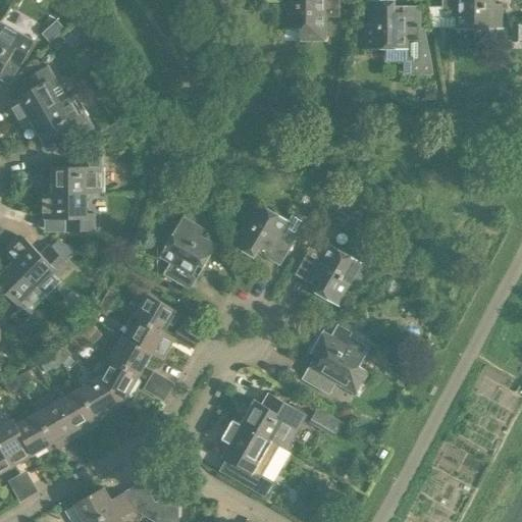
[(288,0),(288,3),(279,3),(279,29),(300,30),(300,41),(325,42),(325,16),(340,16),(340,0),(288,0)]
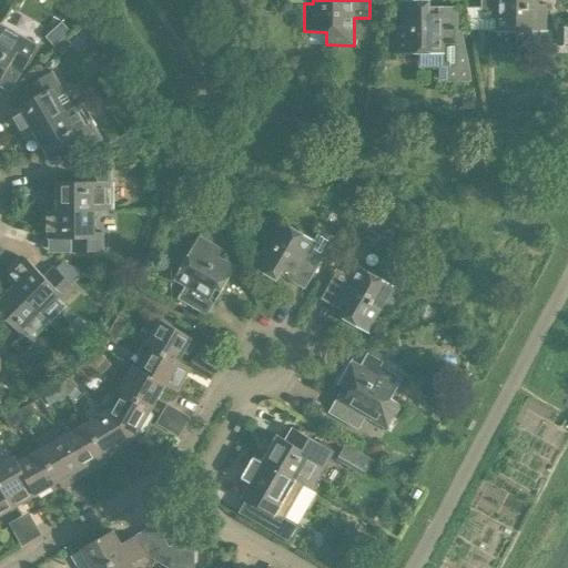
[(440,67),(446,67),(445,81),(470,82),(465,52),(463,52),(457,52),(457,6),(440,6),(440,12),(429,12),(428,0),(401,0),(402,27),(392,27),(392,53),(440,53),(440,67)]
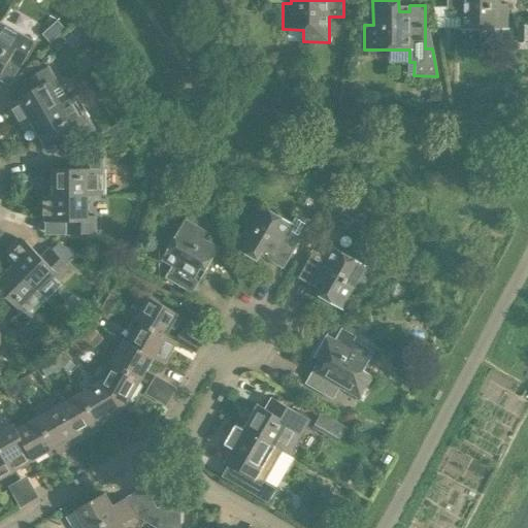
[(496,39),(496,29),(507,29),(507,3),(499,3),(498,0),(447,0),(447,6),(434,6),(438,29),(460,29),(479,29),(479,39),(496,39)]
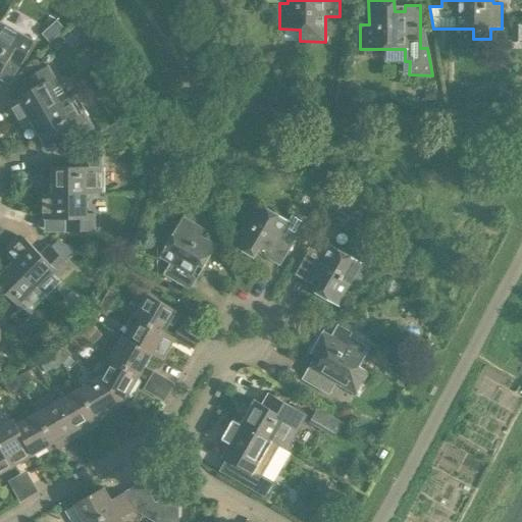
[(56,19),(41,34),(49,43),(64,29),(56,19)]
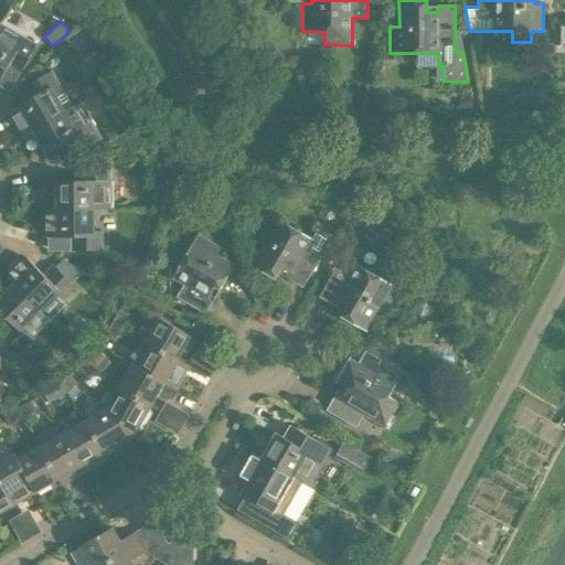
[(0,22),(0,81),(9,66),(21,73),(38,43),(0,22)]
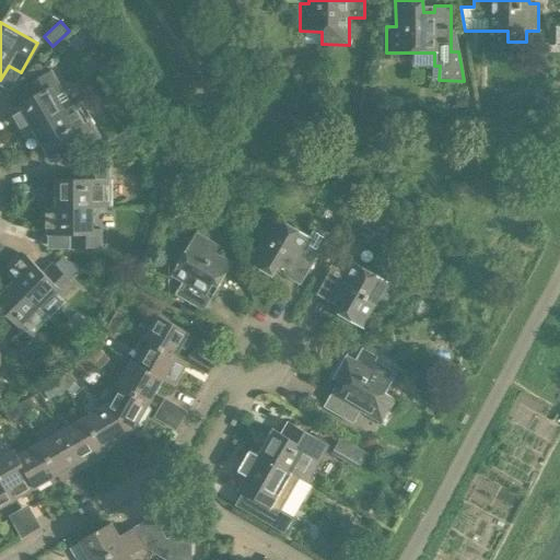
[(550,44),(559,44),(559,25),(550,25),(550,44)]
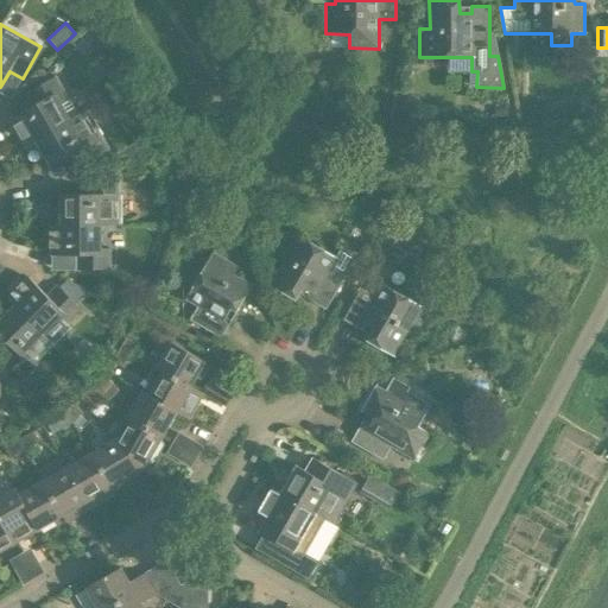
[(78,115),(56,75),(25,93),(33,107),(12,119),(16,125),(11,127),(21,145),(25,143),(27,145),(36,140),(78,115)]
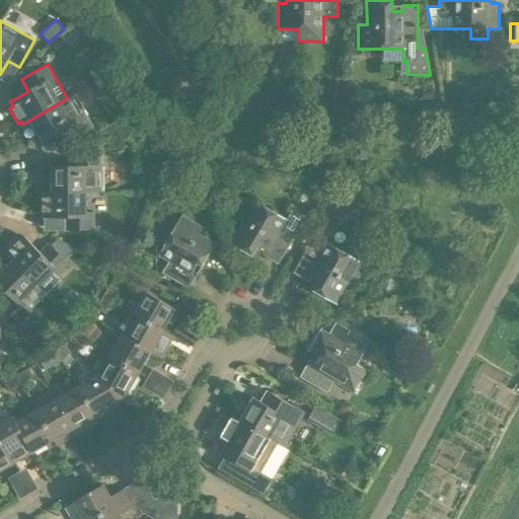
[(94,128),(85,112),(75,94),(67,98),(30,120),(43,142),(62,132),(68,143),(94,128)]
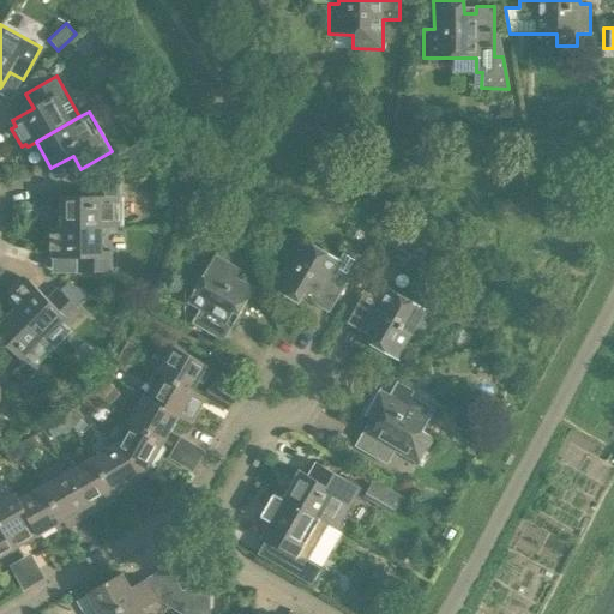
[(114,166),(137,161),(130,148),(110,157),(114,166)]
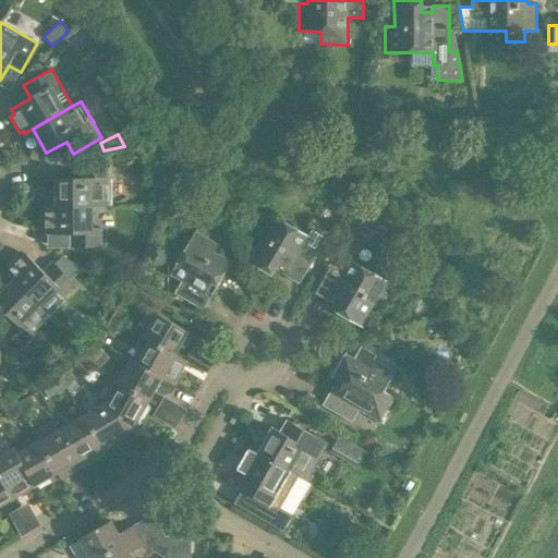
[(56,206),(94,207),(112,207),(111,184),(111,165),(80,165),(80,179),(56,179),(56,206)]
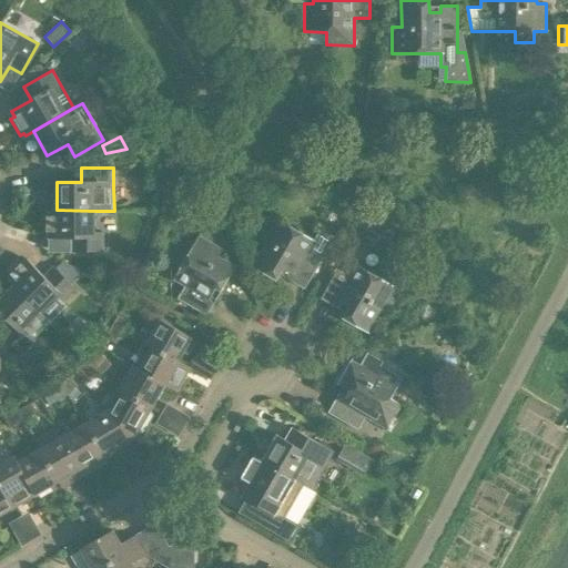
[(95,211),(57,210),(48,210),(48,240),(71,240),(71,253),(104,253),(104,232),(95,232),(95,211)]
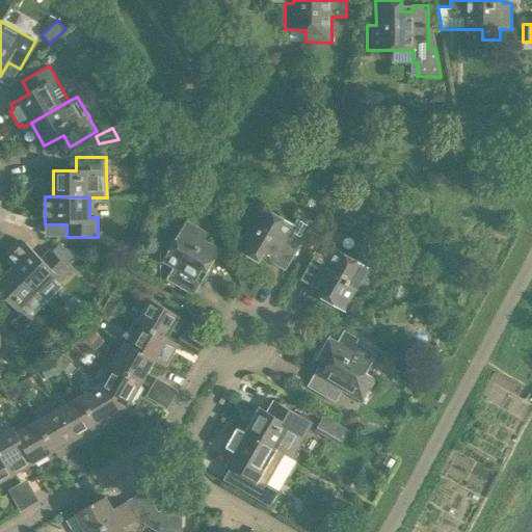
[(300,213),(293,224),(255,202),(242,224),(249,229),(237,249),(260,263),(265,253),(275,258),(272,264),(285,271),(314,221),(300,213)]
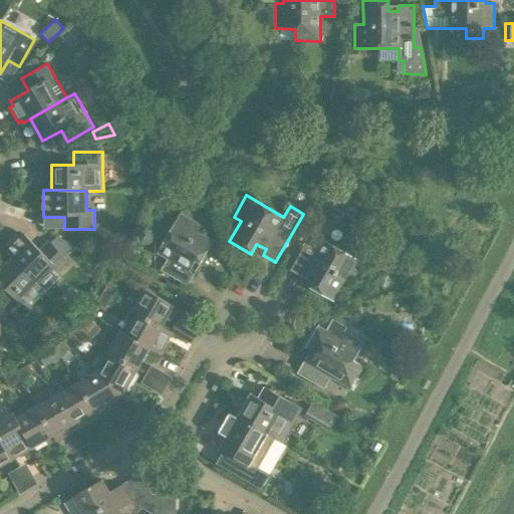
[(202,226),(181,213),(158,253),(168,259),(161,271),(187,286),(195,273),(190,270),(196,261),(201,264),(213,242),(198,233),(202,226)]
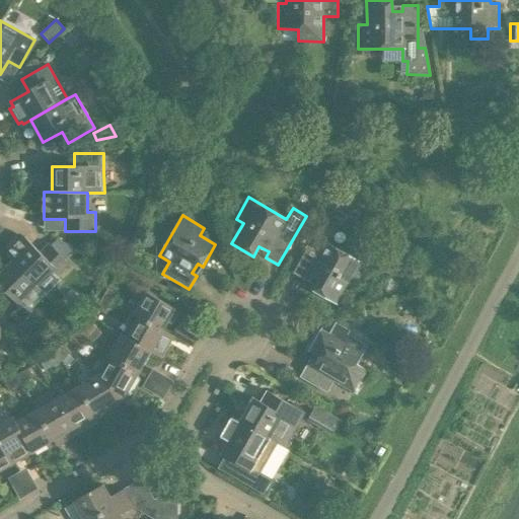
[(12,262),(43,292),(46,295),(61,281),(57,277),(70,265),(49,242),(40,252),(24,237),(6,255),(12,262)]
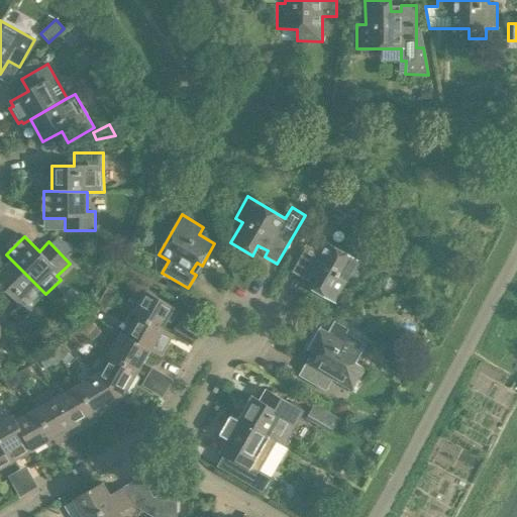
[(365,265),(325,241),(320,252),(308,245),(292,273),(305,280),(309,275),(317,280),(311,290),(334,303),(345,283),(352,286),(365,265)]
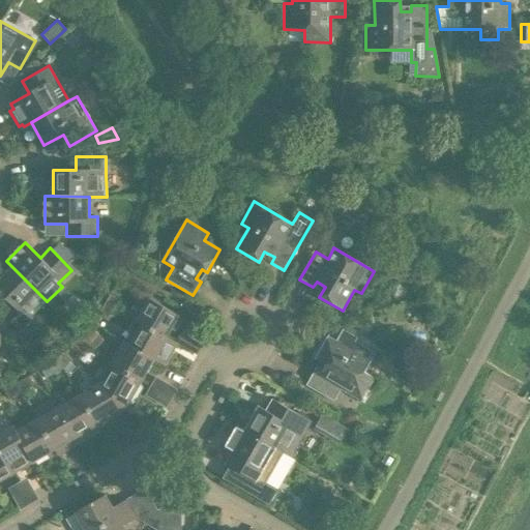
[(404,258),(403,268),(413,269),(414,259),(404,258)]
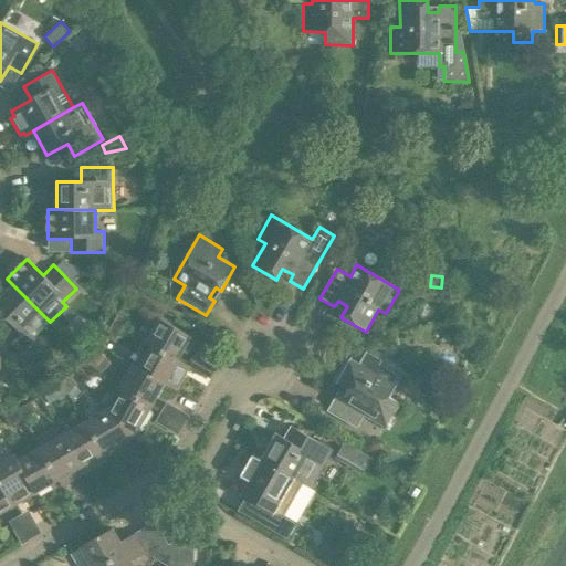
[(46,318),(13,285),(0,299),(0,311),(10,322),(0,332),(23,354),(38,341),(31,334),(46,318)]
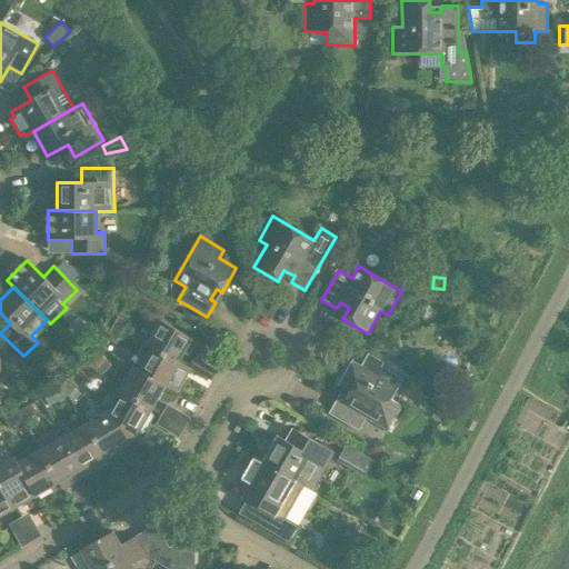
[(113,325),(123,329),(131,316),(121,310),(113,325)]
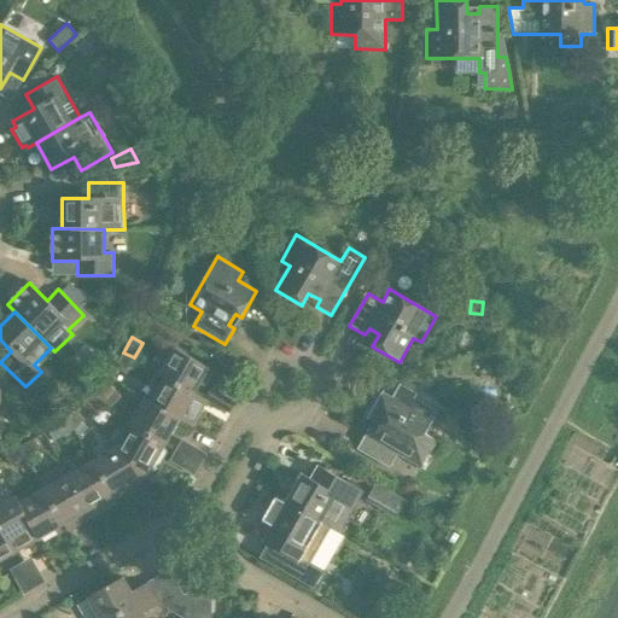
[(213,373),(208,371),(209,368),(175,348),(159,373),(165,378),(165,377),(194,394),(194,392),(200,384),(204,386),(213,373)]
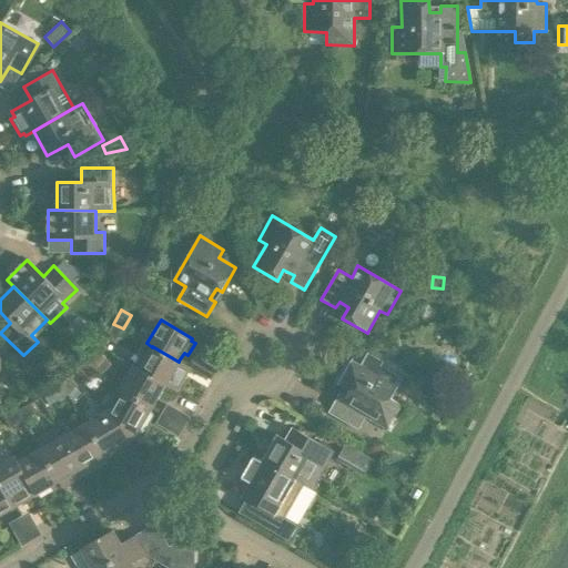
[(123,328),(113,324),(105,337),(115,343),(123,328)]
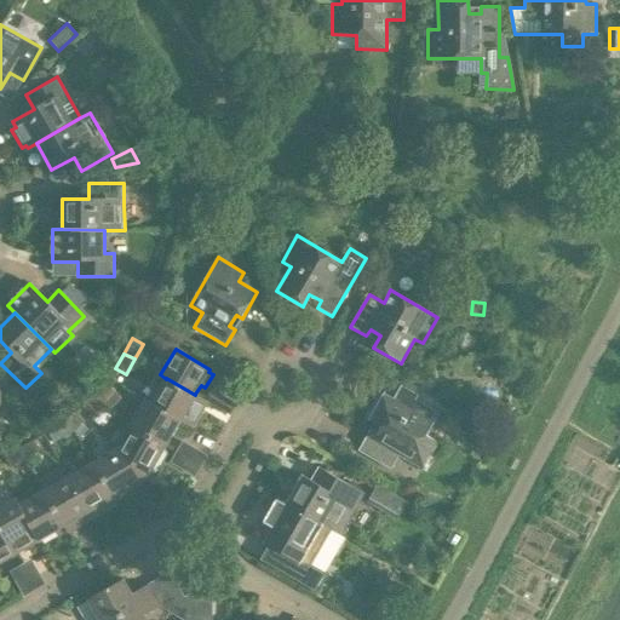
[(166,378),(166,379),(151,403),(181,420),(193,428),(207,402),(205,401),(206,400),(195,394),(195,395),(166,378)]
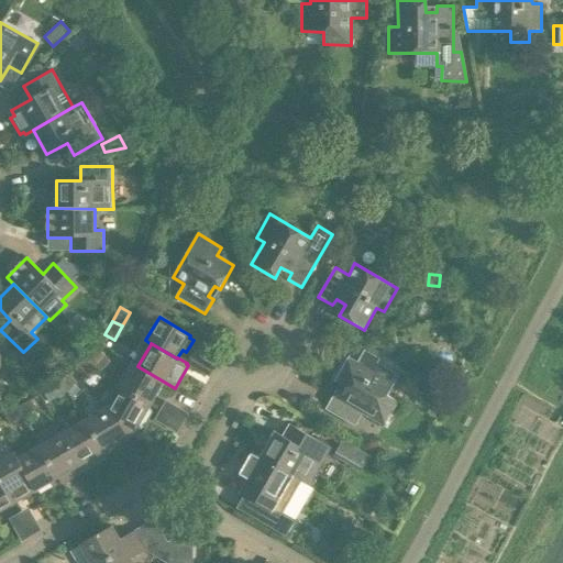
[(85,359),(92,366),(105,355),(97,346),(85,359)]
